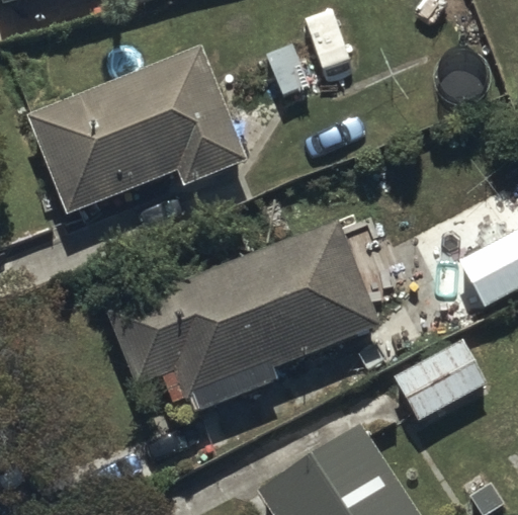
[(247,162),(200,47),(26,116),(66,213),(176,170),(183,187),(247,162)]
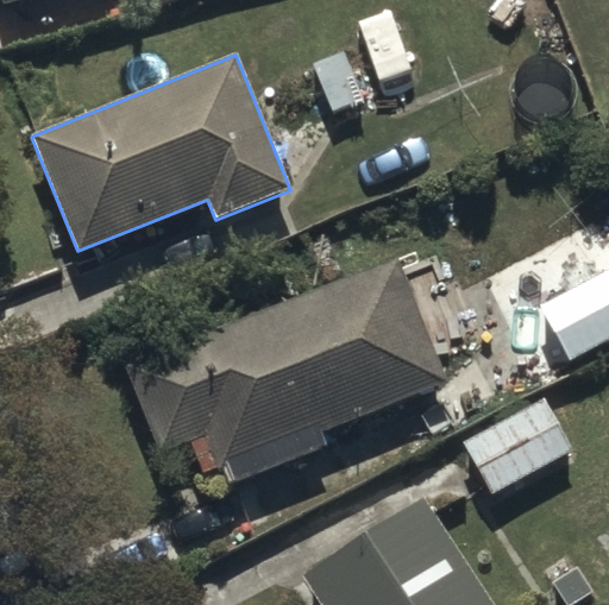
[(450,380),(401,258),(126,367),(159,452),(190,439),(203,471),(228,461),(237,481),(327,445),(322,432),(450,380)]
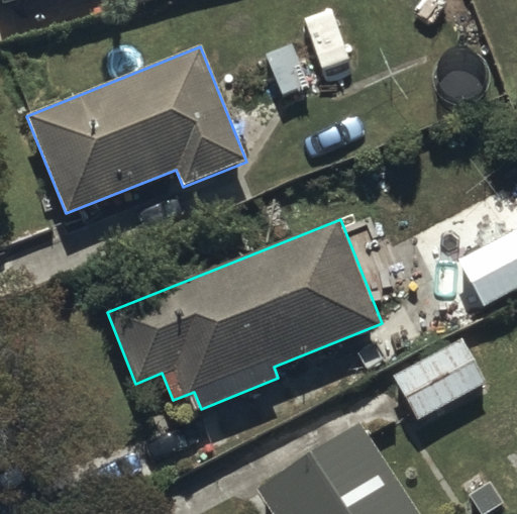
[(487,304),(516,287),(516,227),(461,260),(487,304)]
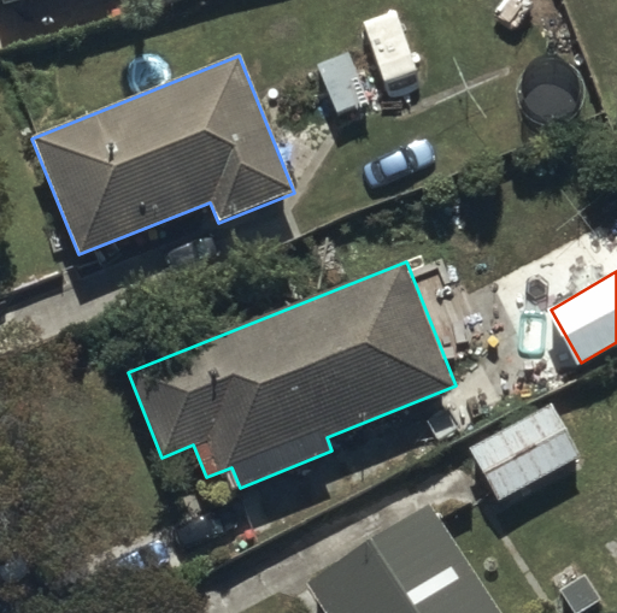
[(583,454),(552,399),(468,448),(487,484),(499,504),(583,454)]
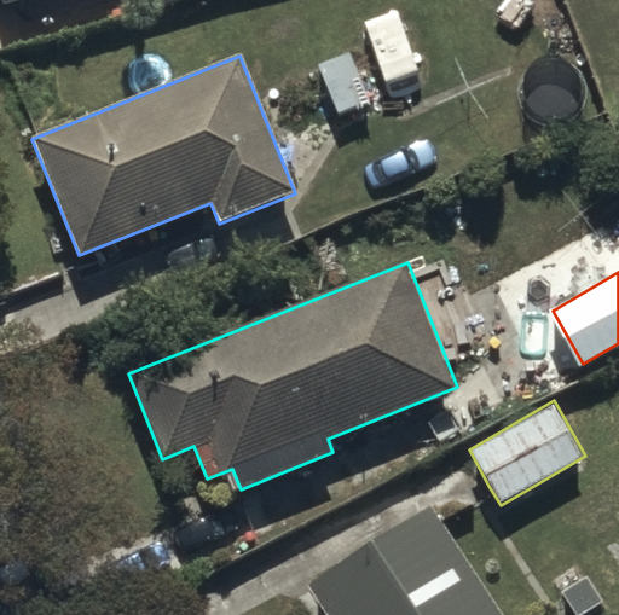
[(507,614),(437,503),(308,584),(328,614),(507,614)]
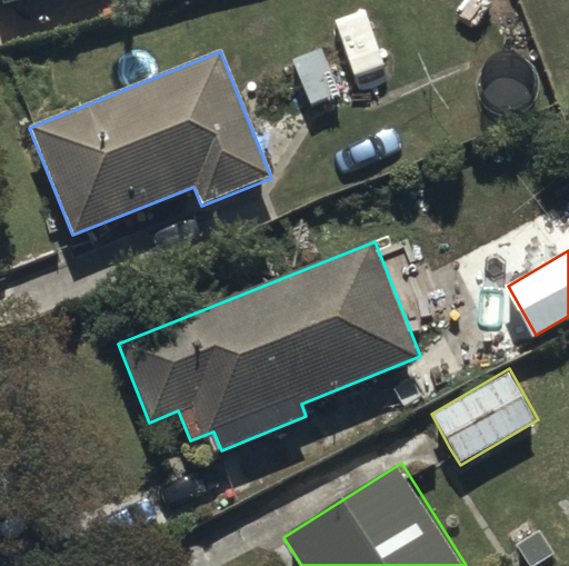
All buildings are outlined.
